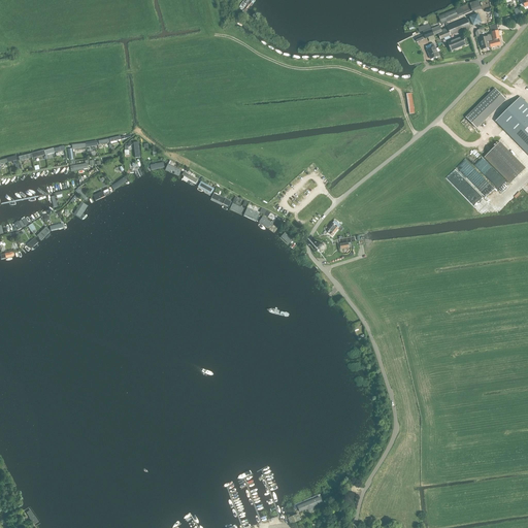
[(454,10),(438,17),(441,25),(458,18),(471,11),(468,4),(454,10)]
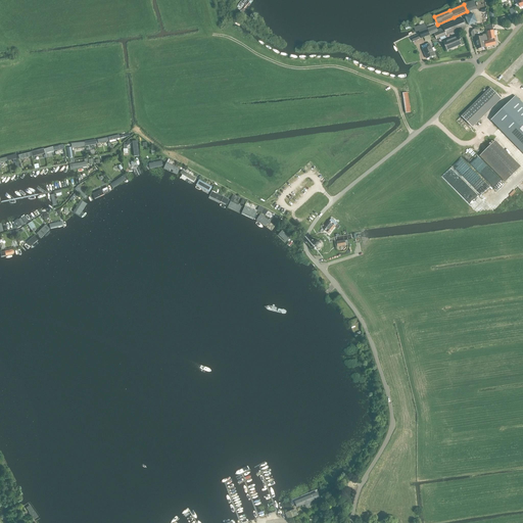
[(476,22),(473,14),(465,17),(466,18),(468,25),(468,26),(476,22)]
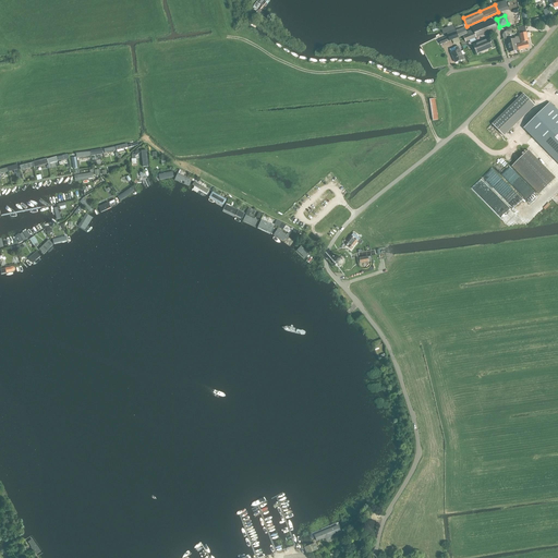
[(494,22),(493,20),(472,28),(476,38),(497,29),(496,27),(499,26),(497,20),(494,22)]
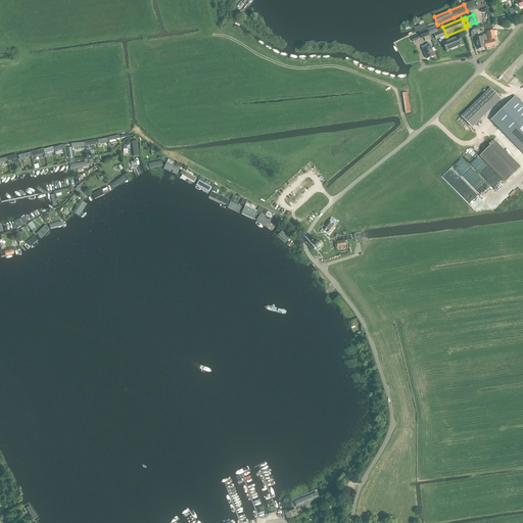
[(424,24),(414,28),(415,32),(418,31),(419,32),(426,29),(424,24)]
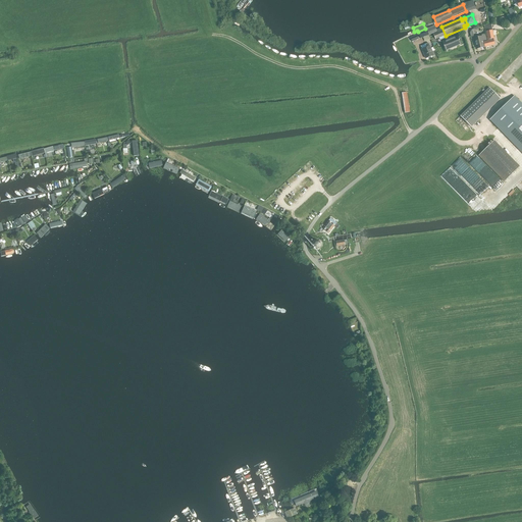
[(426,30),(428,35),(437,32),(435,27),(426,30)]
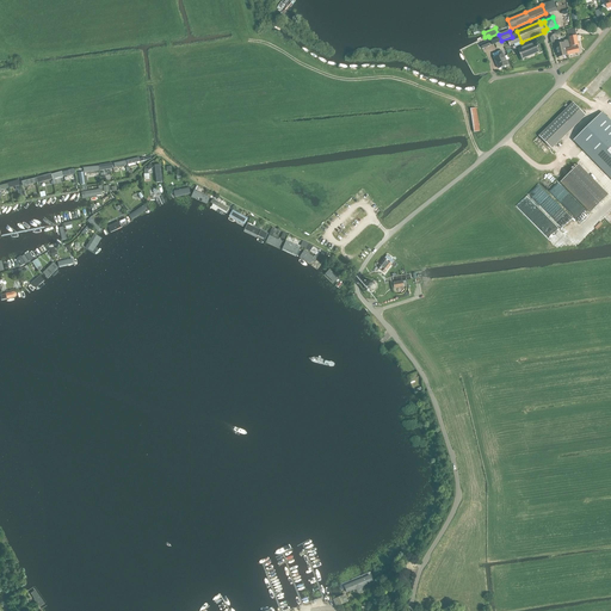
[(520,42),(517,32),(511,36),(514,44),(520,42)]
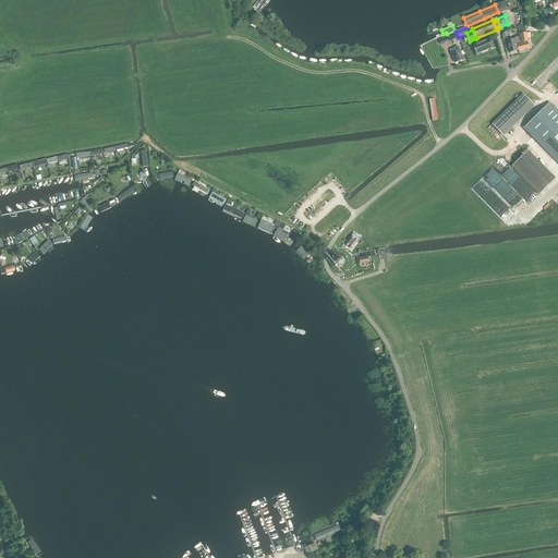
[(449,40),(452,39),(458,37),(455,31),(447,34),(449,40)]
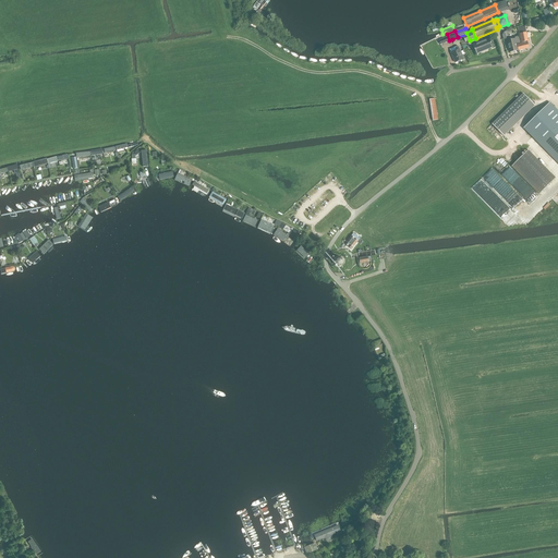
[(529,48),(528,43),(529,43),(526,33),(519,34),(521,43),(521,44),(517,45),(518,50),(529,48)]
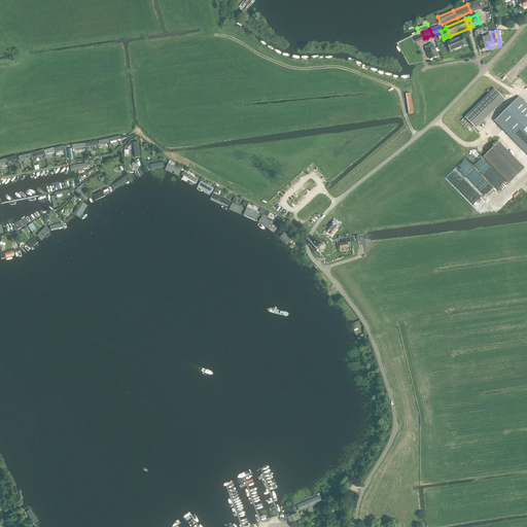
[(486,36),(479,38),(482,49),(489,47),(487,41),(491,41),(490,35),(486,35),(486,36)]
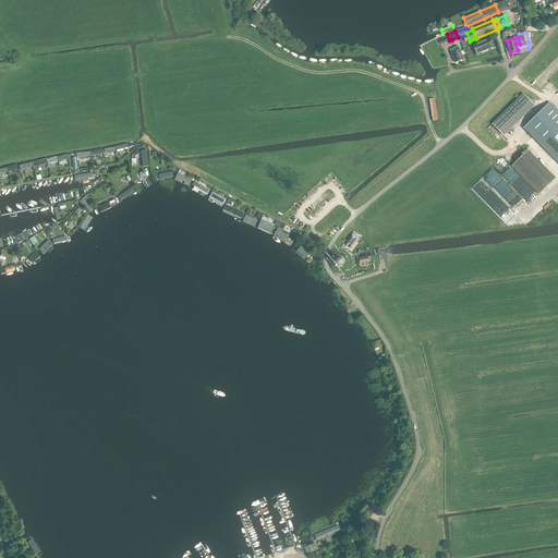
[(488,38),(481,41),(484,50),(493,47),(488,38)]
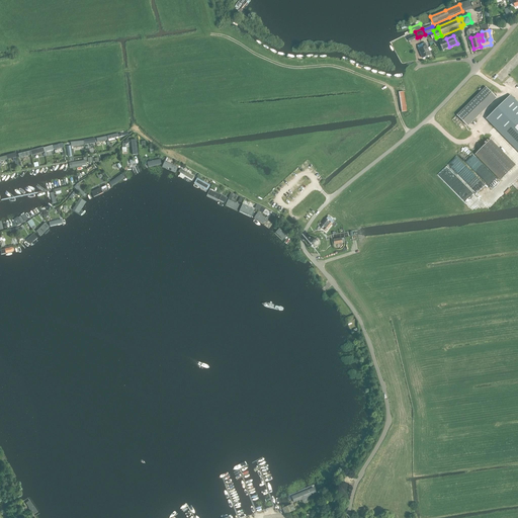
[(439,41),(442,50),(449,47),(446,38),(439,41)]
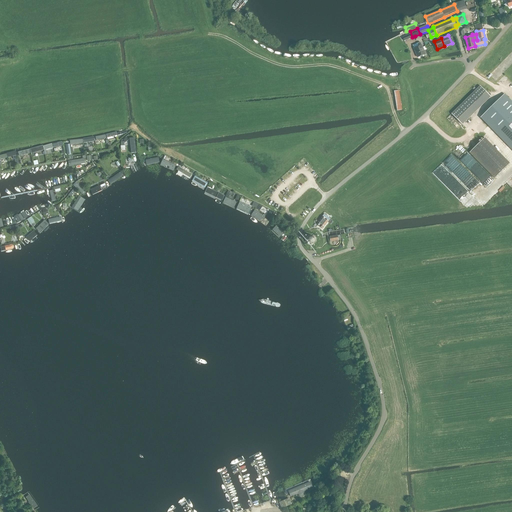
[(422,48),(421,45),(420,42),(417,43),(413,45),(414,48),(418,57),(425,54),(423,50),(422,48)]
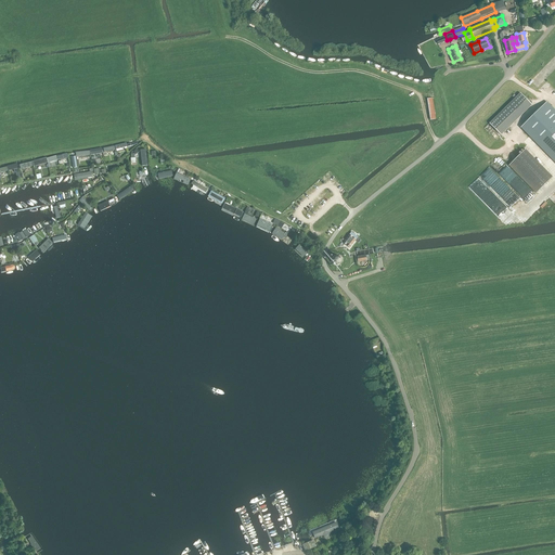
[(520,93),(489,124),(501,136),(532,105),(520,93)]
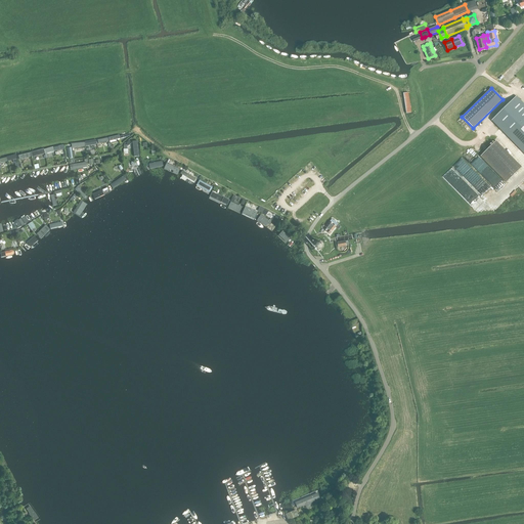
[(409,92),(402,93),(405,115),(412,114),(409,92)]
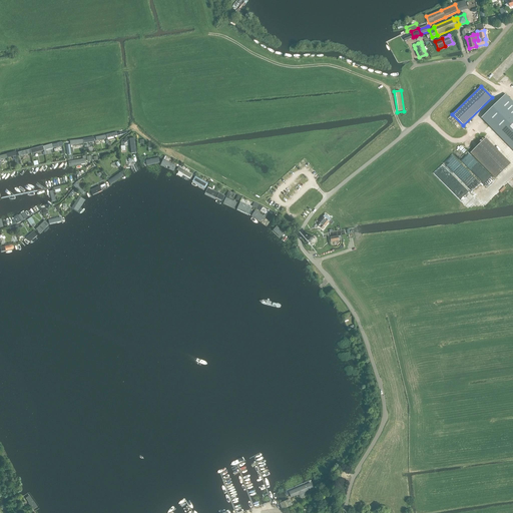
[(512,102),(505,94),(482,117),(512,148),(512,102)]
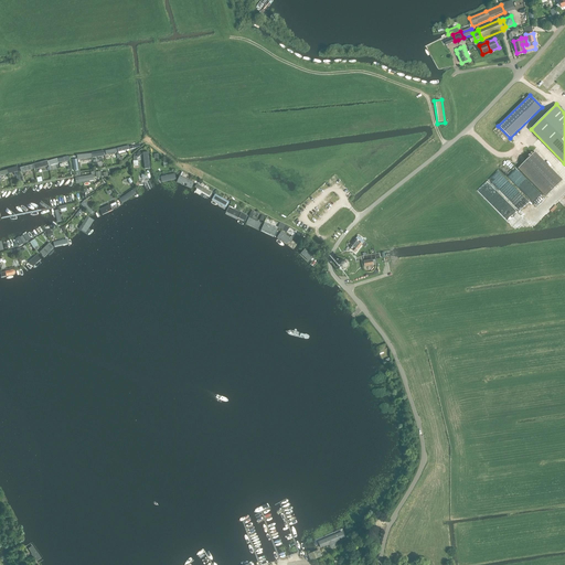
[(562,180),(535,152),(518,169),(545,196),(562,180)]
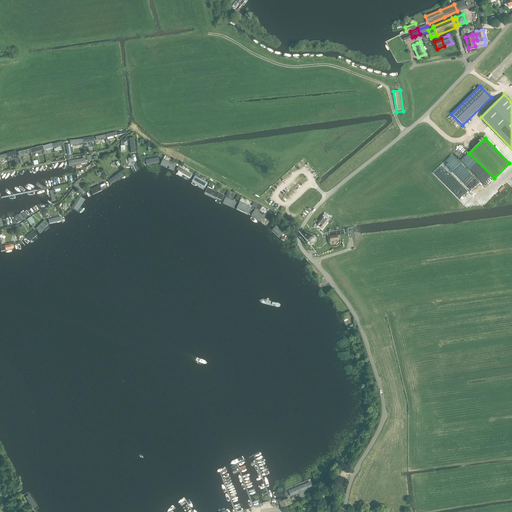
[(469,163),(474,158),(468,152),(461,159),(464,162),(466,160),(469,163)]
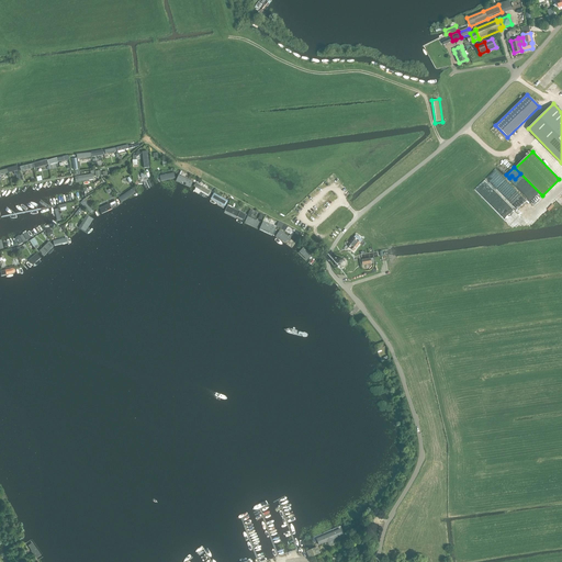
[(175,179),(173,172),(159,176),(160,181),(175,179)]
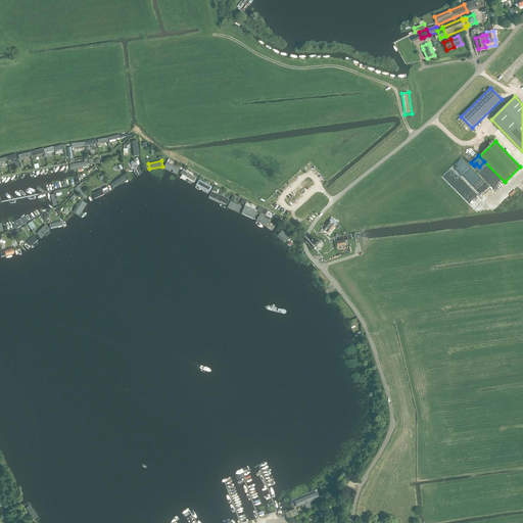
[(164,167),(178,172),(179,169),(167,163),(164,167)]
